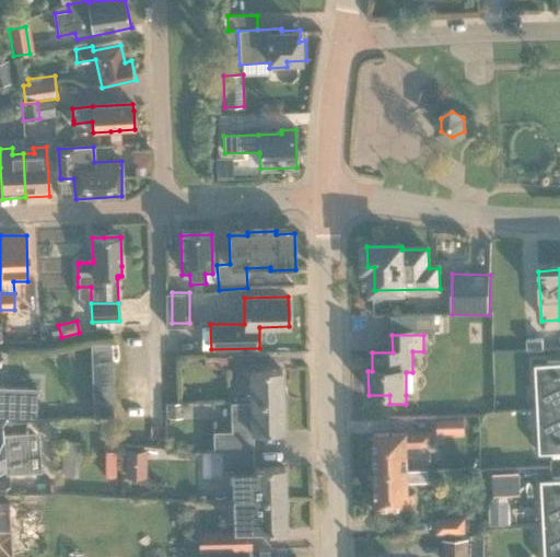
[(543,340),(527,341),(527,351),(544,350),(543,340)]
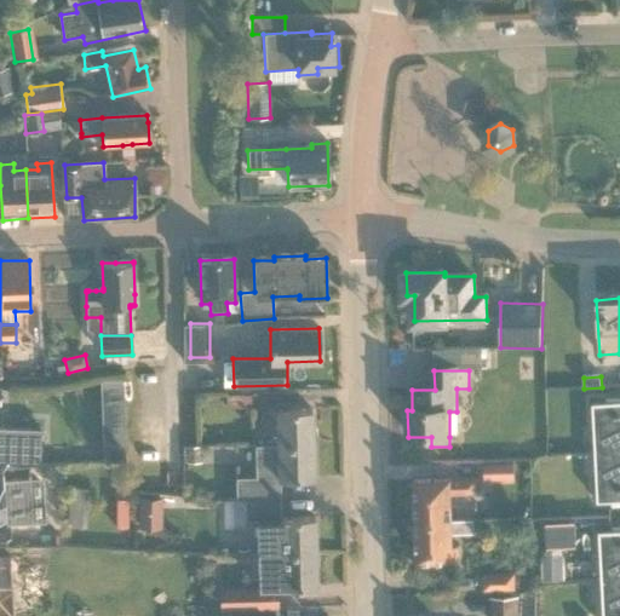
[(541,403),(541,384),(529,384),(530,404),(541,403)]
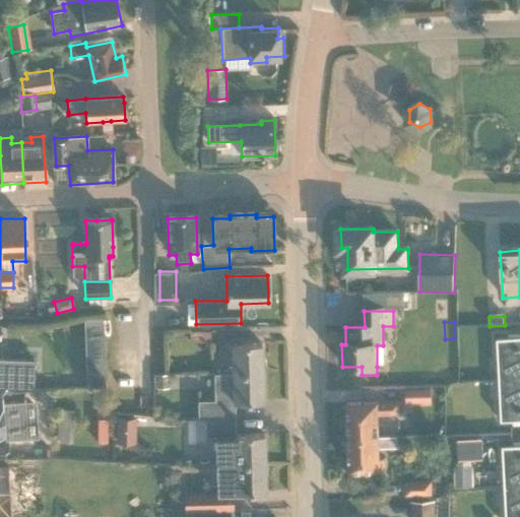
[(210,342),(210,331),(190,331),(190,342),(210,342)]
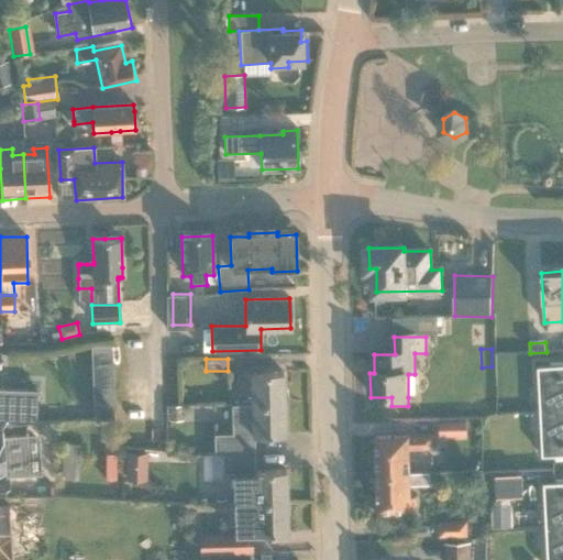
[(562,365),(537,368),(539,413),(562,410),(562,365)]
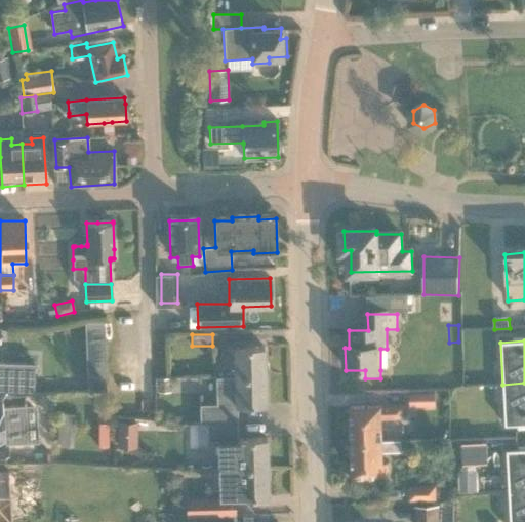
[(456,353),(456,344),(439,344),(439,353),(456,353)]
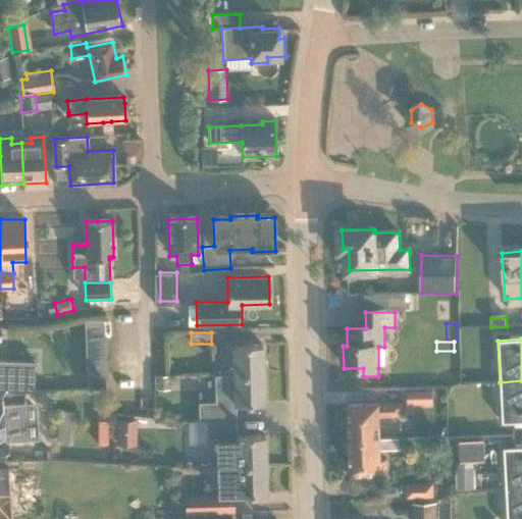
[(233,368),(233,377),(262,376),(262,347),(233,347),(231,350),(219,350),(219,368),(233,368)]
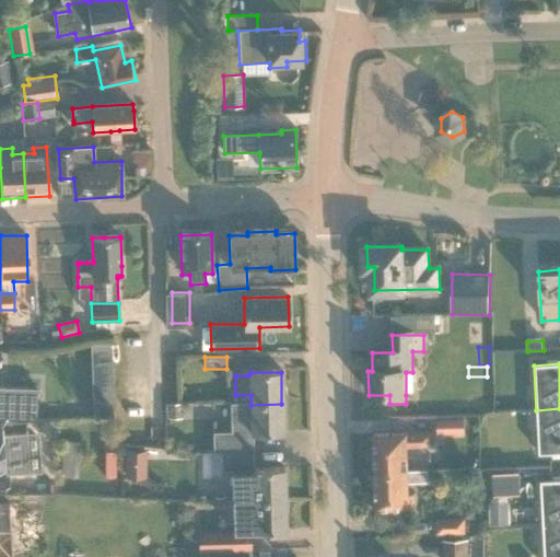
[(36,390),(0,389),(0,424),(35,421),(36,390)]
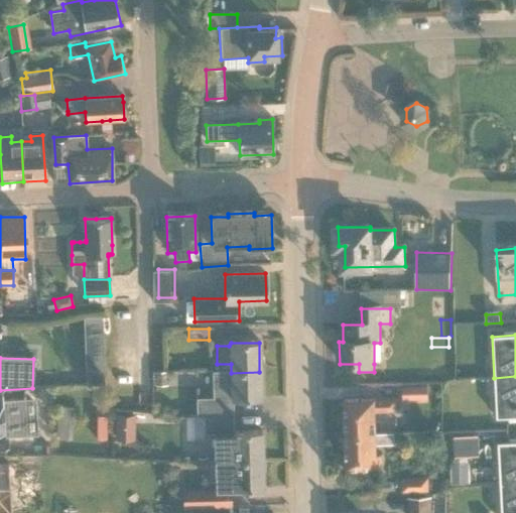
[(166,385),(166,371),(154,372),(155,385),(166,385)]
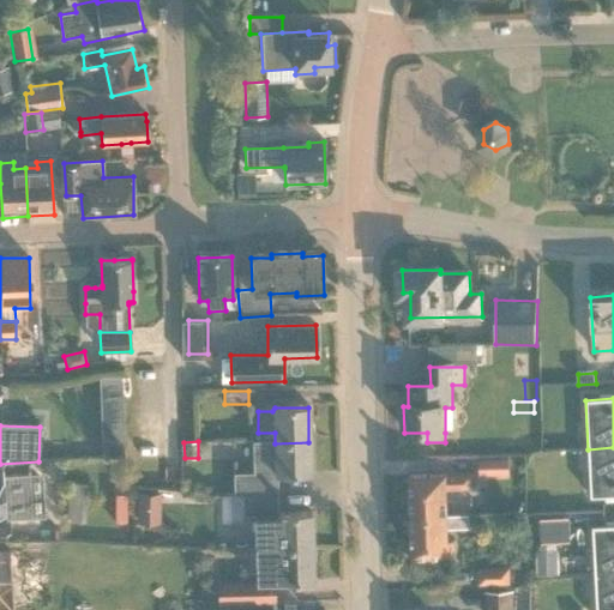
[(234,476),(235,496),(235,497),(244,497),(276,496),(276,478),(309,477),(308,442),(275,444),(258,444),(259,475),(234,476)]
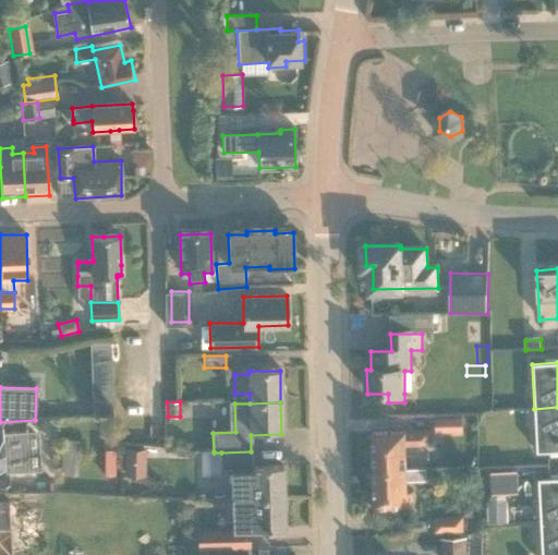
[(557,407),(534,409),(536,454),(557,451),(557,407)]
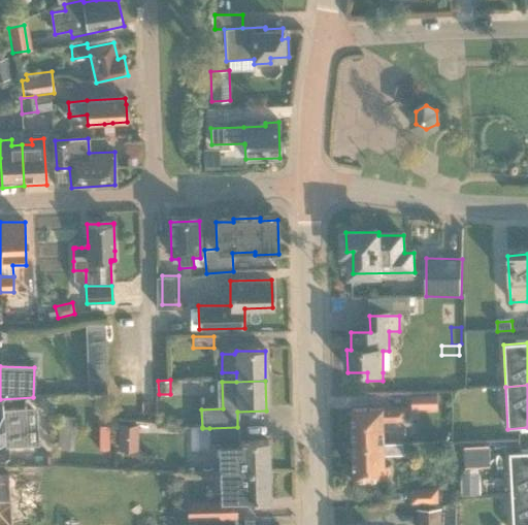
[(436,407),(436,395),(413,395),(413,407),(436,407)]
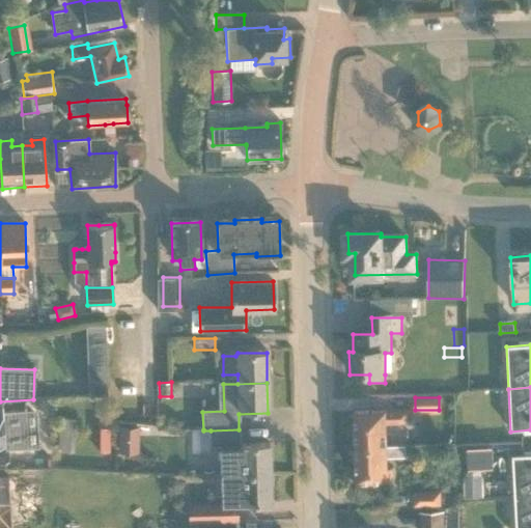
[(3,405),(0,404),(0,463),(7,463),(6,447),(27,446),(25,412),(3,413),(3,405)]
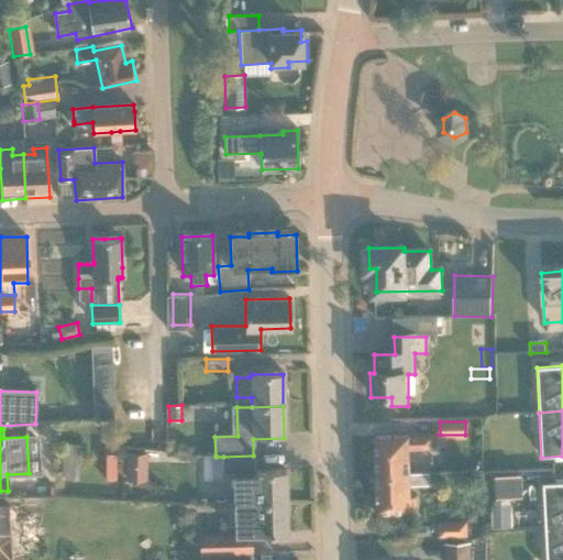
[(377,438),(378,475),(432,474),(432,472),(411,473),(410,452),(434,451),(433,437),(377,438)]
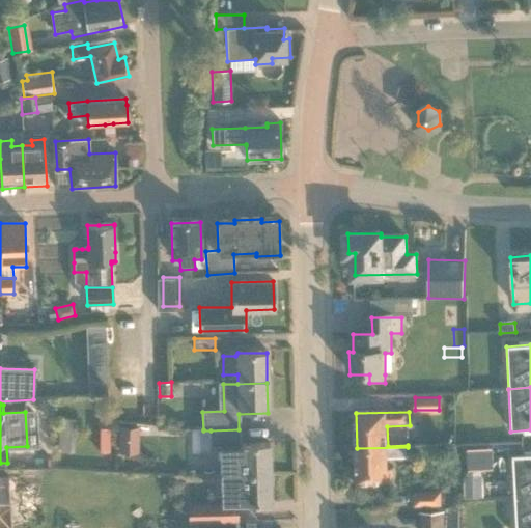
[(76,419),(59,419),(58,450),(75,450),(76,419)]
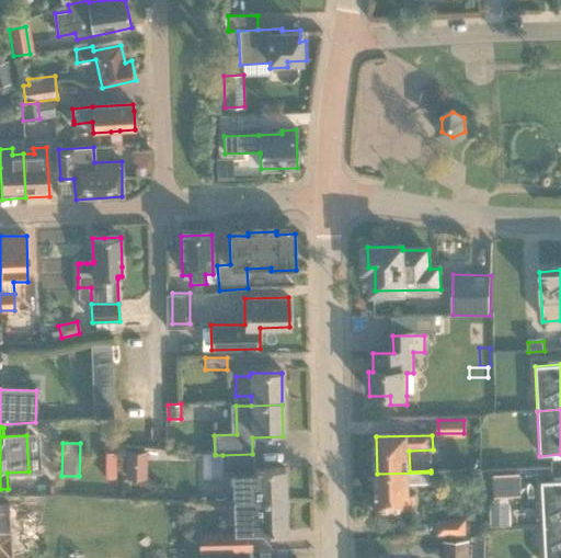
[(126,451),(126,477),(146,478),(147,451),(126,451)]
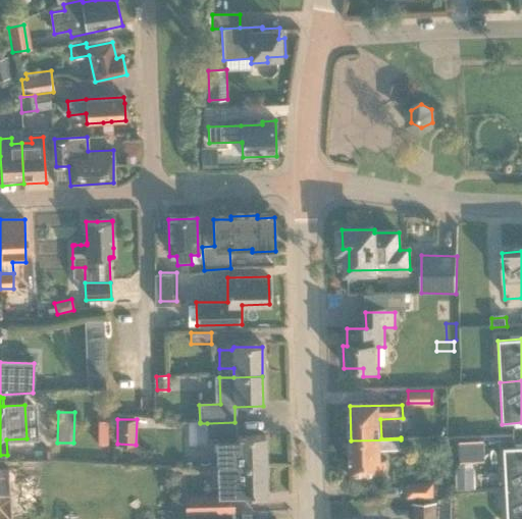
[(216,438),(217,469),(265,468),(264,437),(237,438),(237,422),(235,422),(207,423),(207,438),(216,438)]
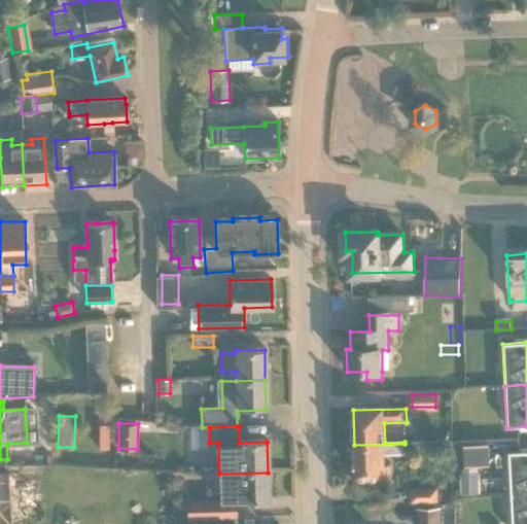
[(405,444),(354,445),(355,480),(391,479),(391,466),(385,466),(385,455),(405,454),(405,444)]
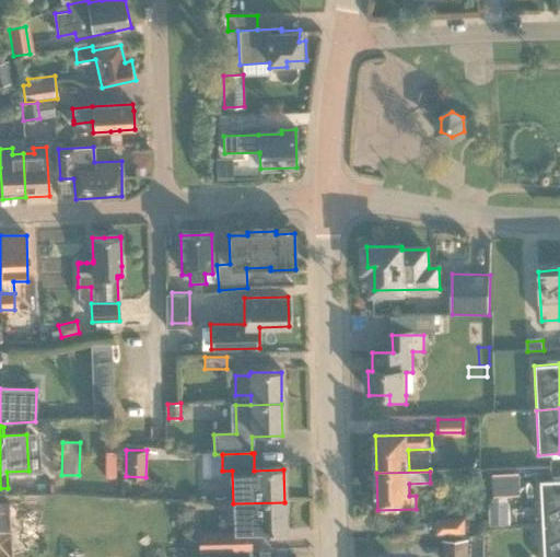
[(520,473),(493,474),(494,495),(521,494),(520,473)]
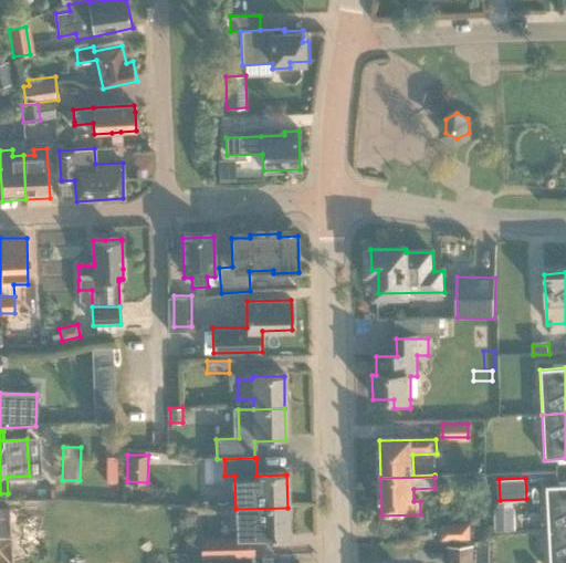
[(565,485),(546,487),(548,532),(565,530),(565,485)]
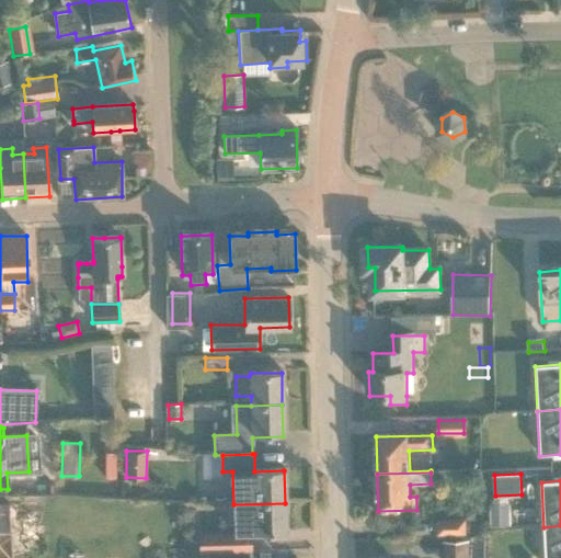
[(285,531),(285,503),(233,504),(235,533),(285,531)]
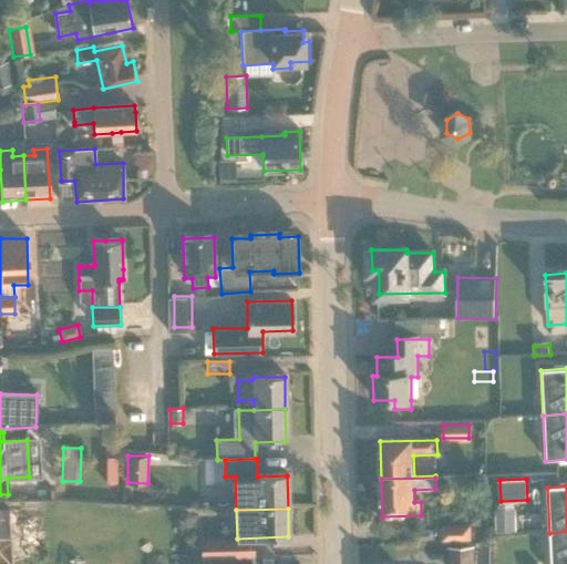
[(12,563),(12,561),(9,514),(8,511),(0,511),(0,563),(12,563)]
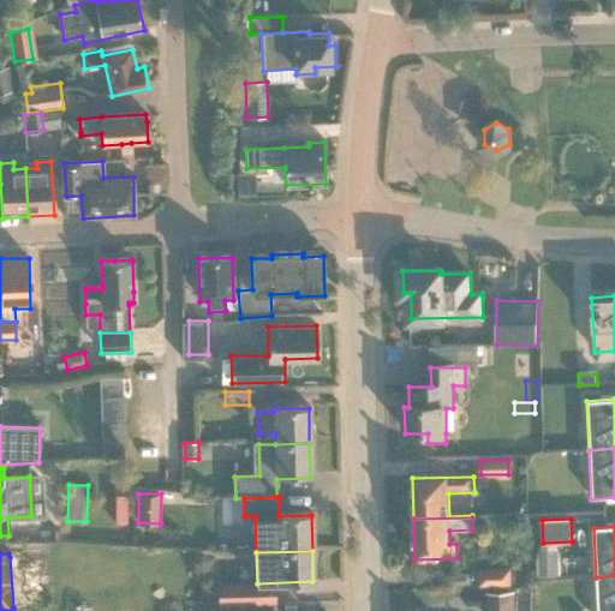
[(560,575),(559,556),(539,556),(539,575),(560,575)]
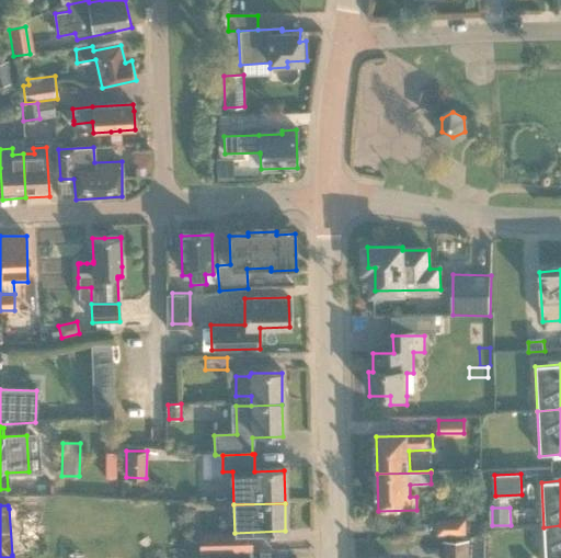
[(467,534),(467,520),(438,520),(438,534),(467,534)]
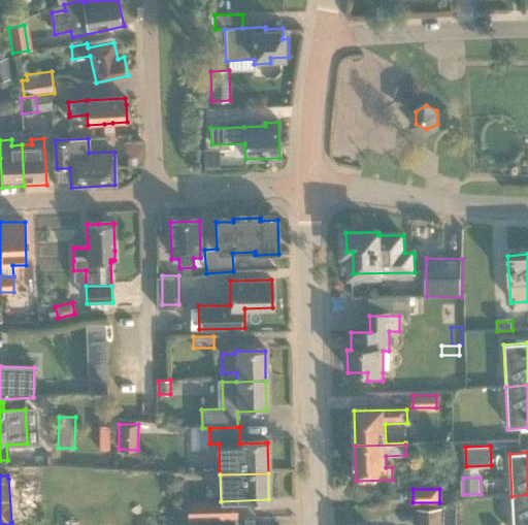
[(527,524),(527,494),(512,496),(513,524),(527,524)]
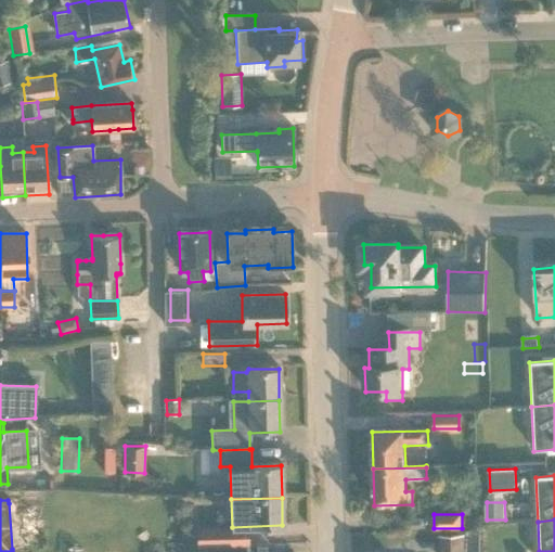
[(248,534),(213,535),(213,551),(248,551),(248,534)]
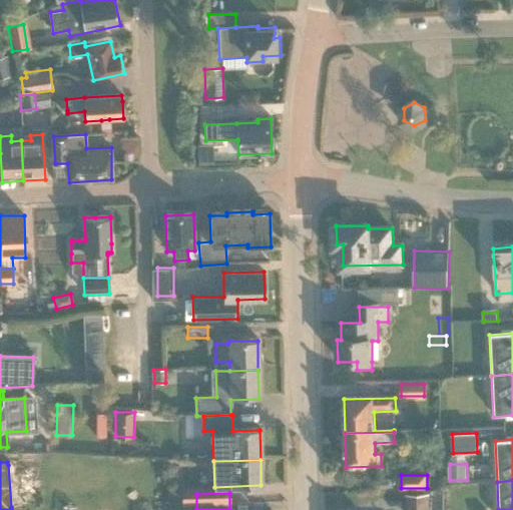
[(407,496),(406,509),(427,509),(427,497),(407,496)]
